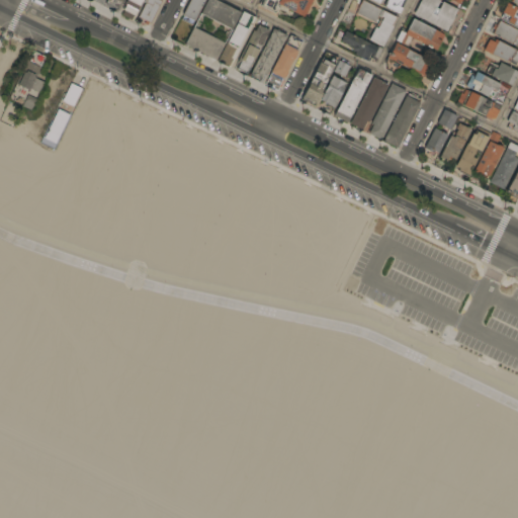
[(106,0),(122,0),(119,8),(118,7),(116,11),(105,6),(106,4),(105,3),(106,0)]
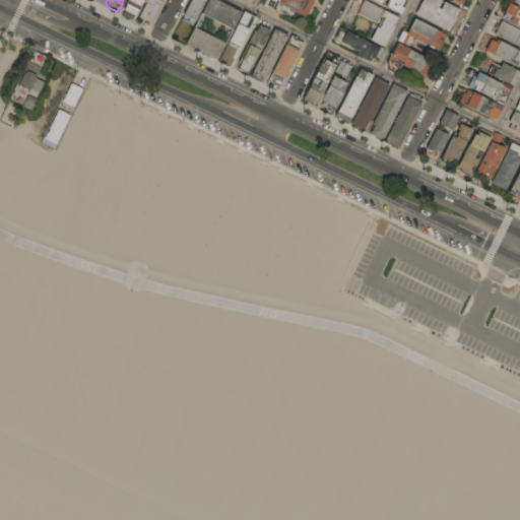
[(126,0),(143,0),(139,8),(140,9),(137,13),(136,13),(132,20),(122,15),(125,10),(122,9),(126,0)]
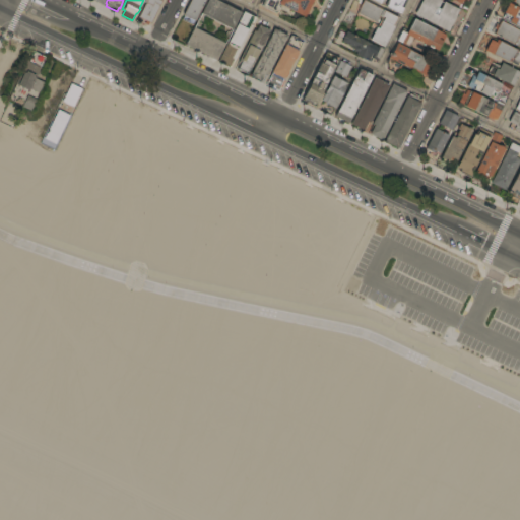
[(150,23),(148,22),(147,25),(144,23),(145,20),(138,17),(146,3),(144,2),(144,0),(159,0),(161,1),(150,23)]
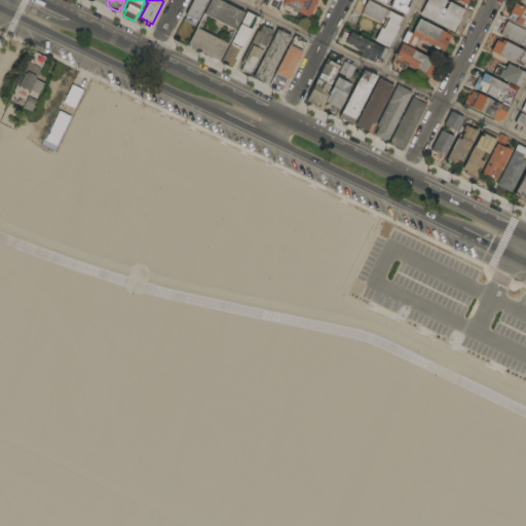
[(208,0),(197,22),(196,21),(194,26),(188,23),(186,29),(181,26),(186,15),(185,15),(192,0),(208,0)]
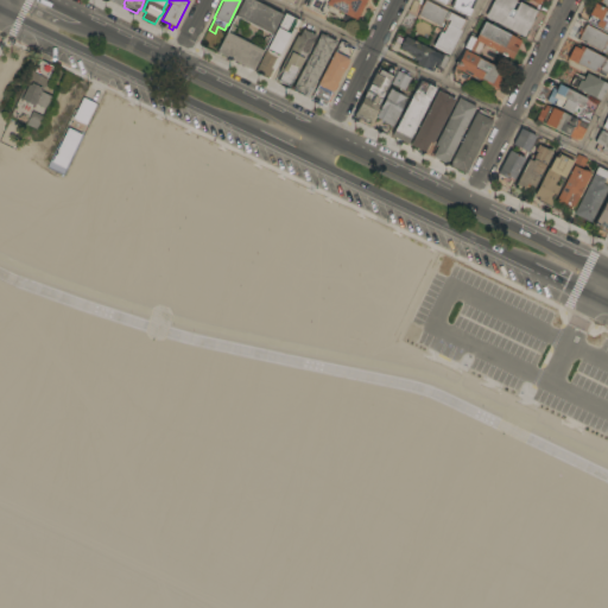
[(251,0),(282,16),(272,35),(235,17),(242,0),(251,0)]
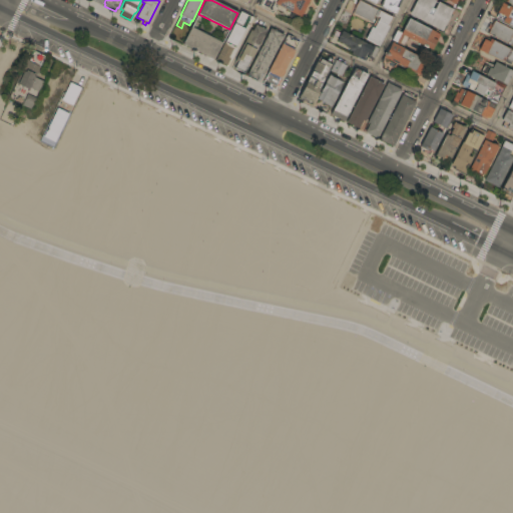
[(277,5),(274,12),(257,4),(259,0),(310,0),(301,17),(277,5)]
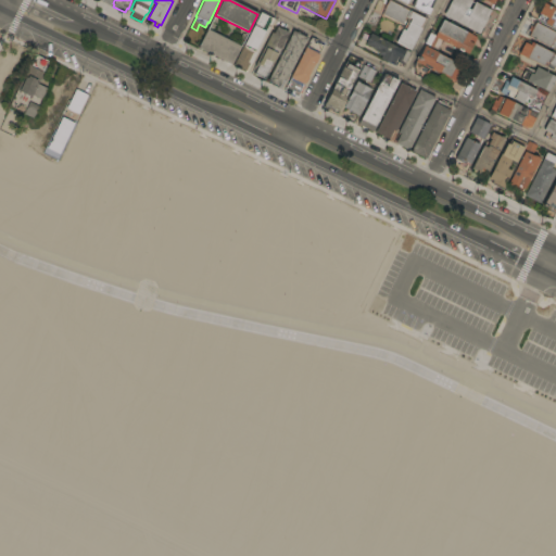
[(389,0),(425,19),(420,28),(411,50),(396,42),(402,29),(405,32),(411,20),(406,17),(403,25),(381,14),(389,0)]
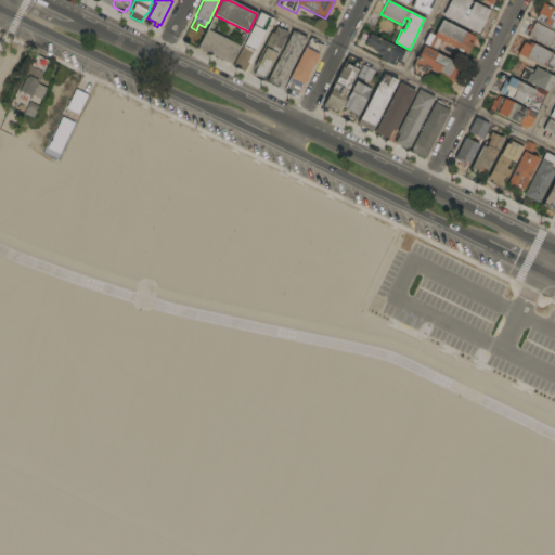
[(410,8),(413,0),(433,0),(426,15),(410,8)]
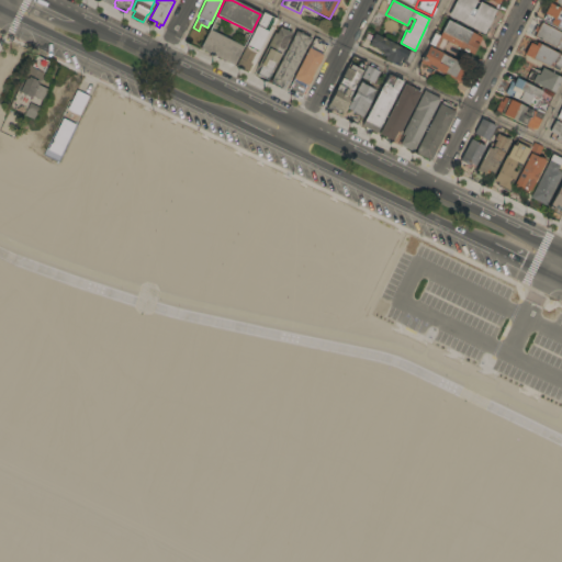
[(448,17),(456,0),(475,0),(478,1),(473,9),(475,11),(480,2),(496,11),(484,35),(448,17)]
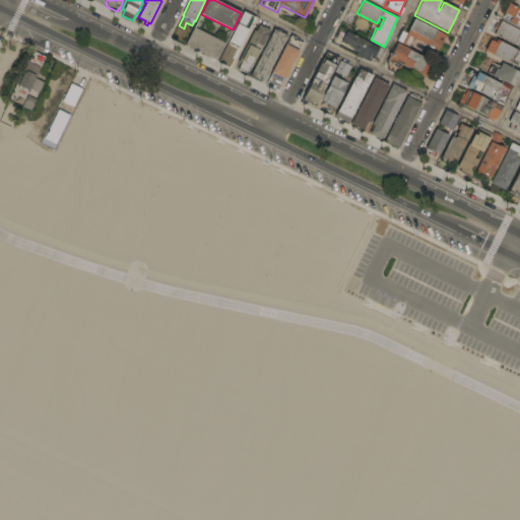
[(519,27),(509,22),(511,18),(504,15),(509,4),(518,8),(517,10),(519,10),(519,27)]
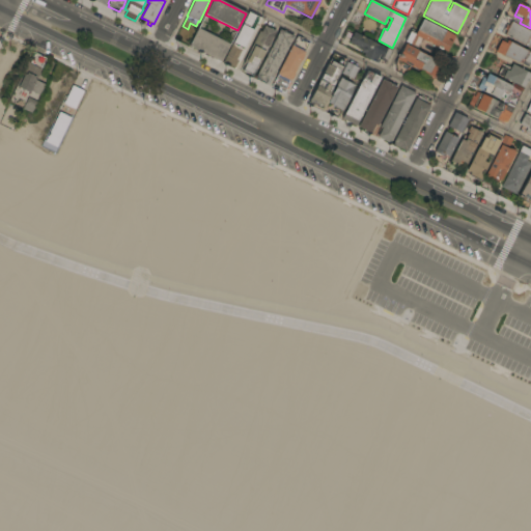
[(248,12),(261,19),(240,61),(239,61),(234,68),(223,62),(248,12)]
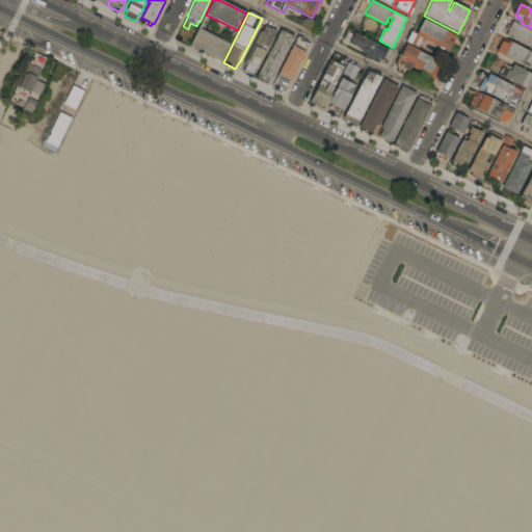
[(456,35),(448,51),(423,38),(418,48),(405,42),(411,29),(415,31),(414,33),(417,34),(424,20),(456,35)]
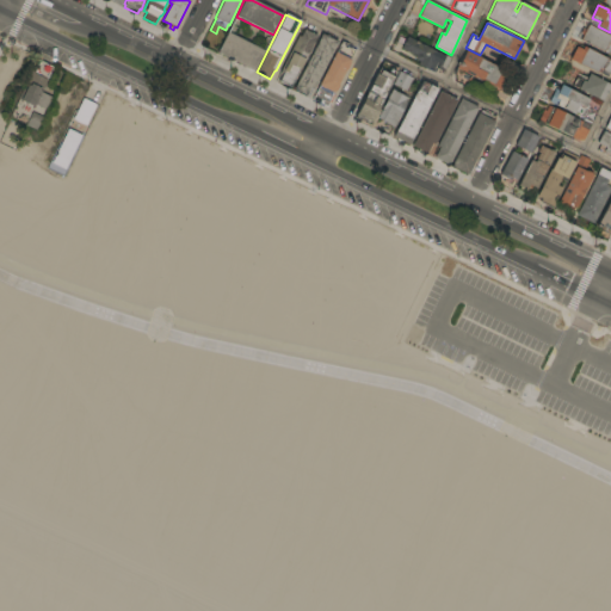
[(610,36),(610,45),(608,44),(604,53),(580,41),(584,36),(580,34),(582,29),(586,30),(588,25),(610,36)]
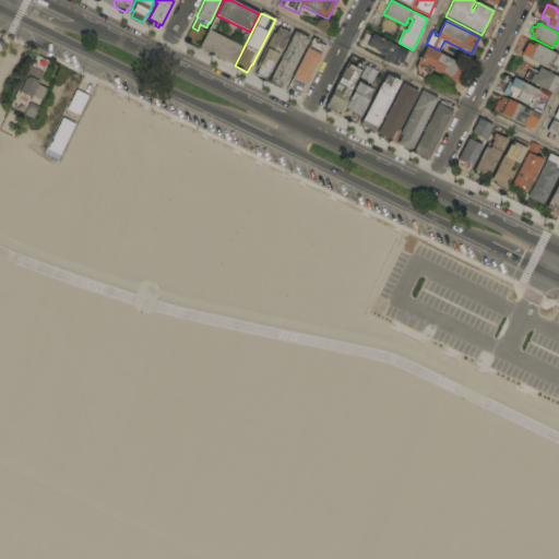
[(265,80),(254,74),(259,68),(256,66),(273,33),(275,34),(278,27),(289,33),(265,80)]
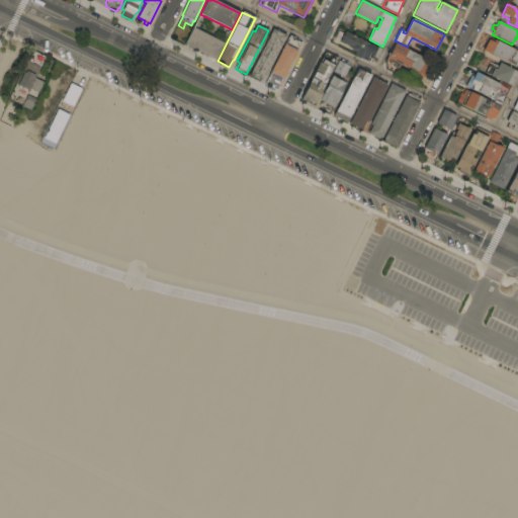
[(225,44),(216,62),(184,46),(193,27),(225,44)]
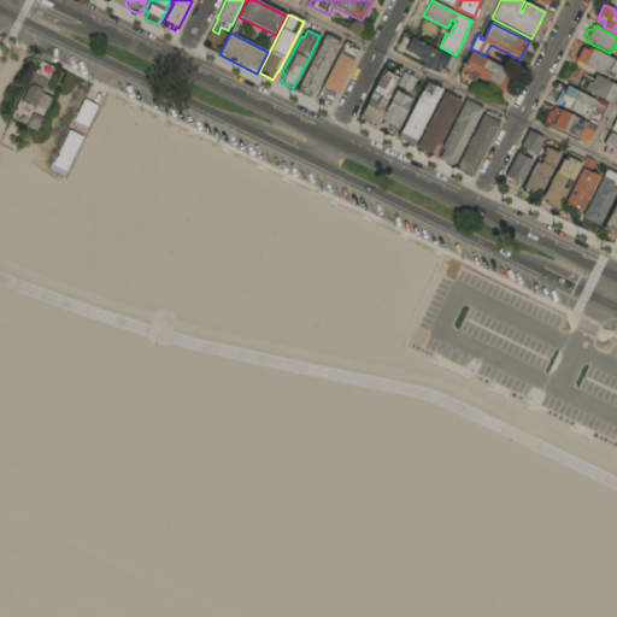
[(325,35),(341,42),(316,92),(313,89),(310,97),(307,97),(303,94),(304,93),(301,92),(300,93),(299,92),(297,90),(325,35)]
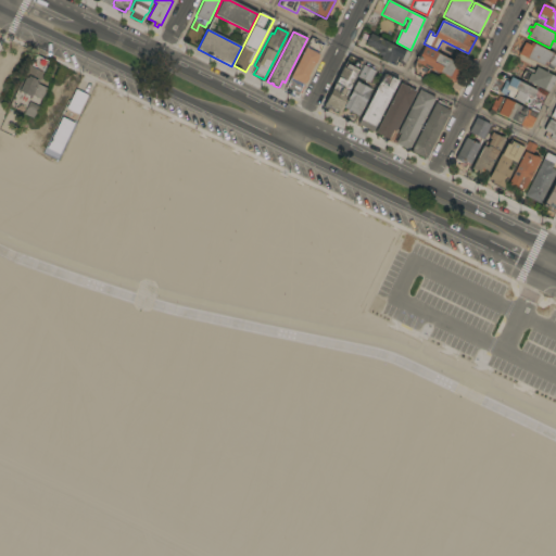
[(365,45),(370,34),(397,48),(397,49),(401,51),(396,60),(399,61),(404,50),(411,53),(403,65),(397,63),(395,67),(380,60),(382,57),(380,55),(379,55),(378,53),(378,51),(365,45)]
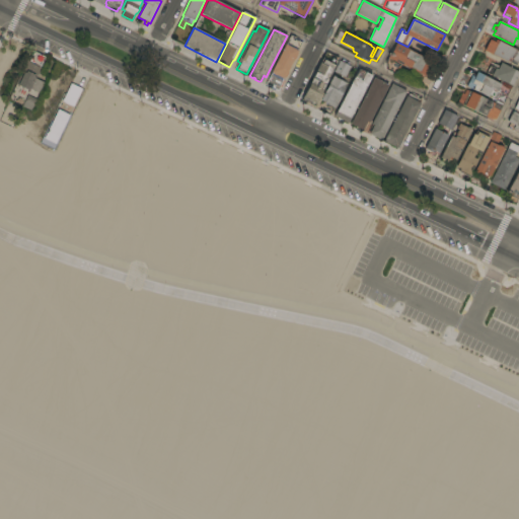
[(290,35),(294,38),(293,39),(301,43),(297,51),(298,51),(297,53),(298,54),(295,60),(294,60),(287,72),(288,73),(286,78),(285,77),(284,79),(283,79),(282,80),(285,81),(281,88),(279,87),(278,90),(276,89),(275,91),(266,87),(267,85),(266,84),(290,35)]
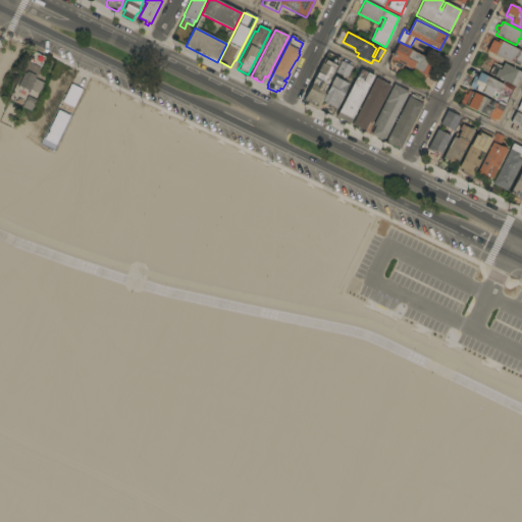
[(487,51),(492,40),(498,43),(499,40),(521,51),(521,64),(512,59),(510,62),(487,51)]
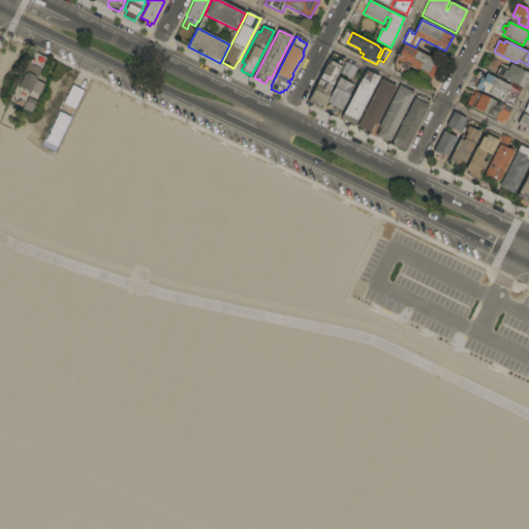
[(404,43),(440,63),(427,88),(425,87),(430,76),(422,72),(423,70),(418,68),(417,70),(412,67),(411,68),(399,61),(399,62),(406,66),(405,67),(408,69),(404,78),(394,71),(393,65),(404,43)]
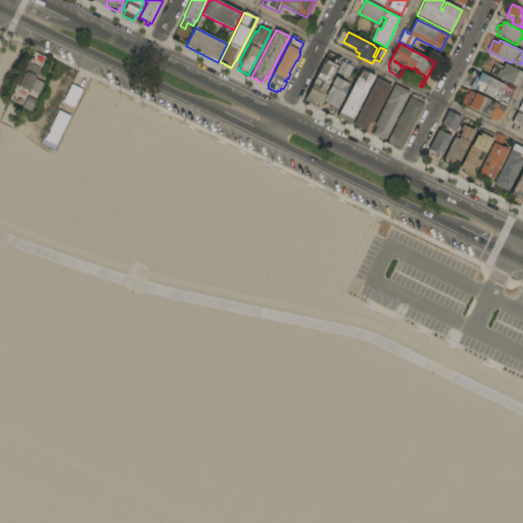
[(328,52),(341,59),(316,107),(303,101),(328,52)]
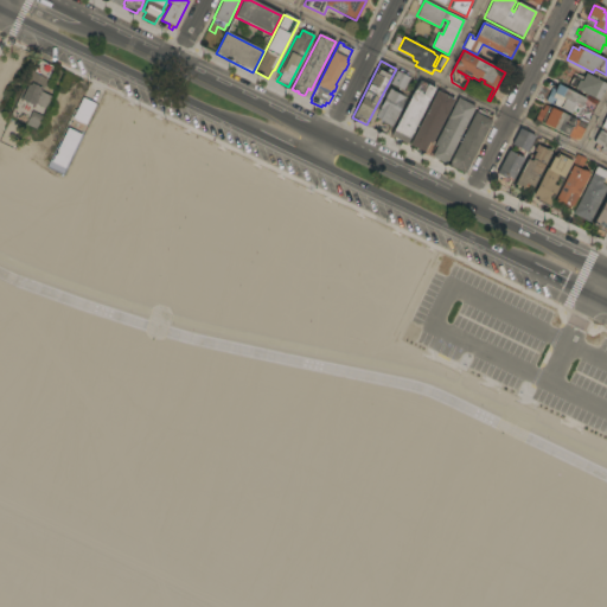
[(46,112),(20,100),(27,84),(29,85),(39,62),(52,68),(42,91),(53,96),(46,112)]
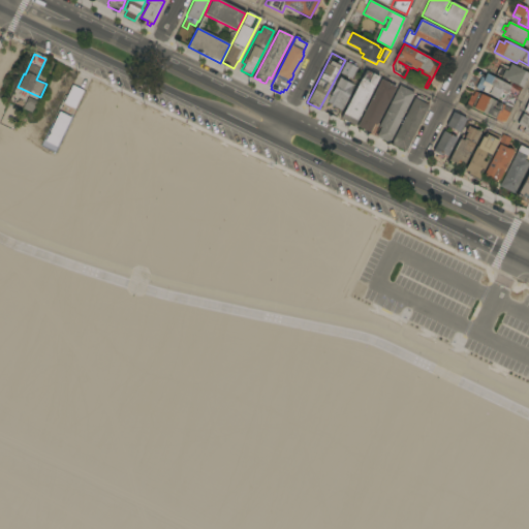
[(340,78),(338,76),(346,62),(356,68),(349,83),(353,86),(341,111),(334,107),(335,106),(327,102),(340,78)]
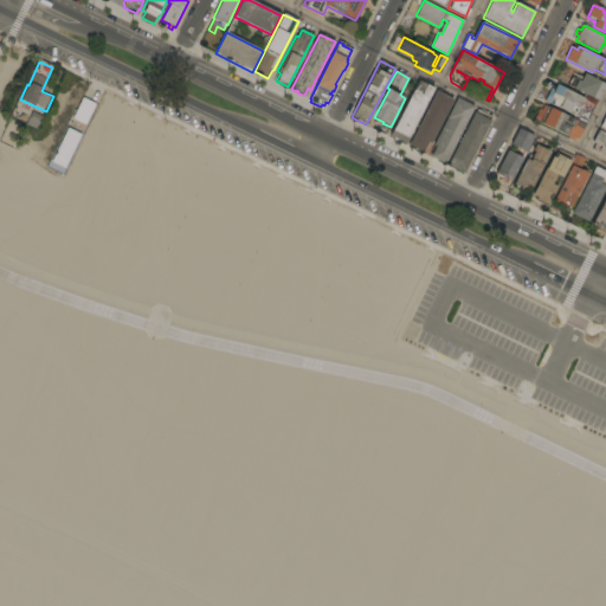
[(567,85),(572,77),(578,79),(580,77),(582,78),(585,73),(605,84),(597,101),(567,85)]
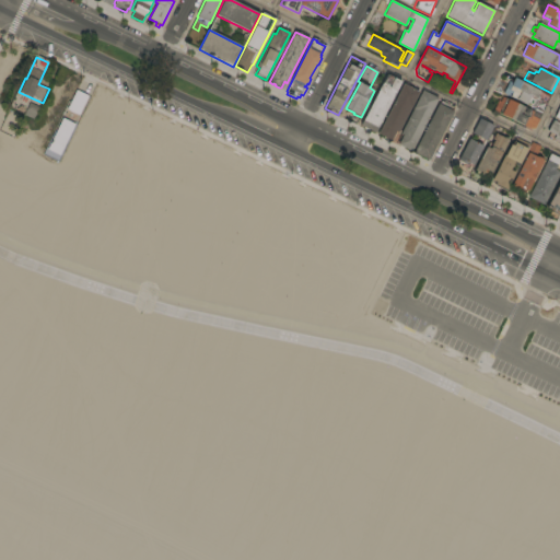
[(386,74),(401,82),(374,133),(360,126),(386,74)]
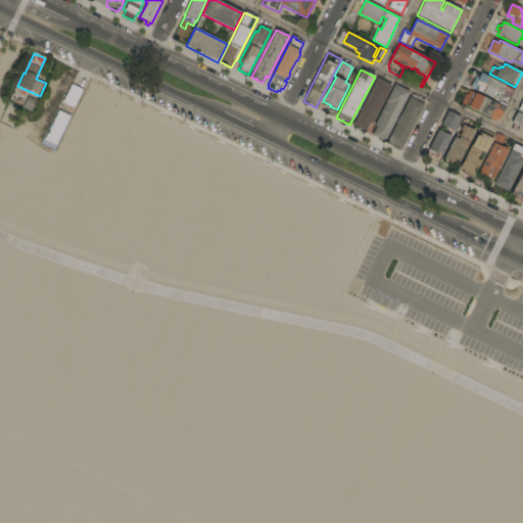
[(504,85),(502,90),(504,91),(497,101),(492,98),(491,99),(470,88),(475,77),(478,78),(481,74),(504,85)]
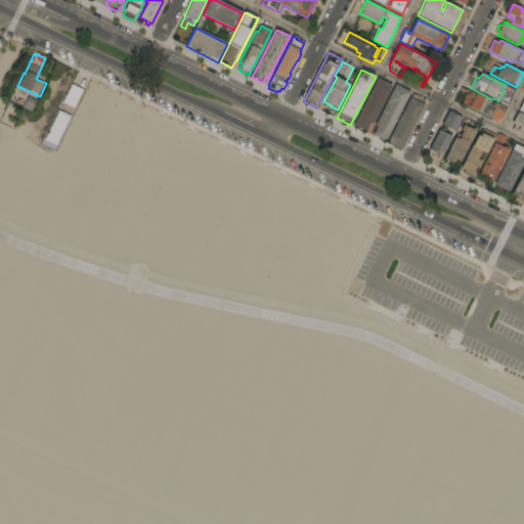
[(378,78),(392,86),(373,124),(370,123),(365,132),(353,126),(378,78)]
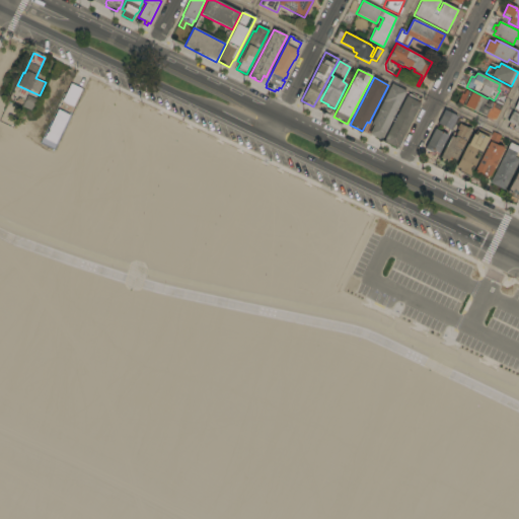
[(502,105),(495,101),(504,83),(511,87),(510,89),(511,89),(502,105)]
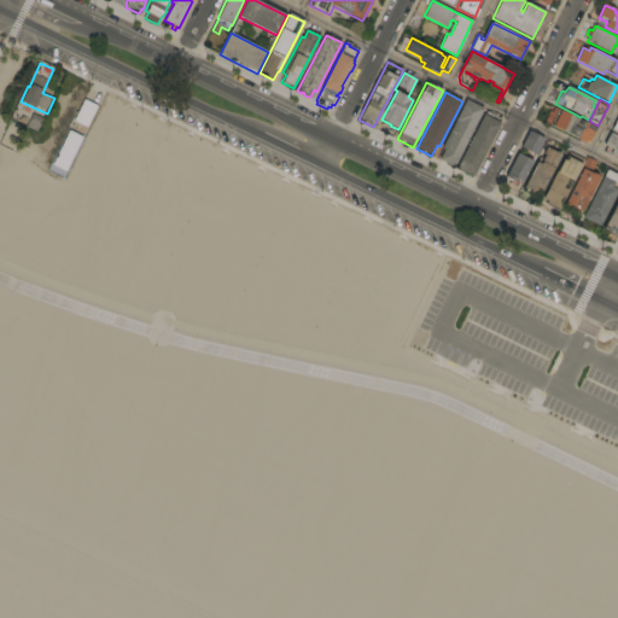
[(85,100),(97,106),(87,127),(74,121),(85,100)]
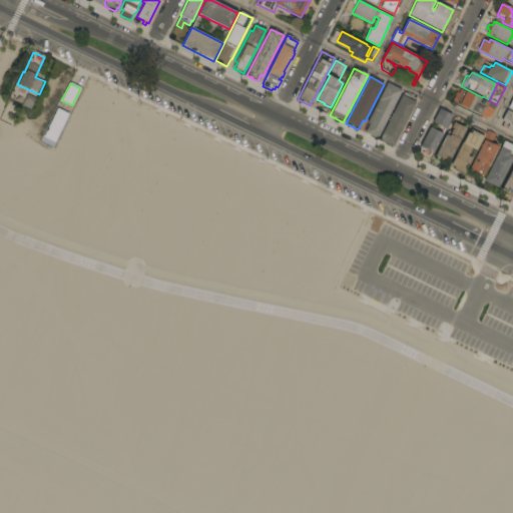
[(377,139),(365,132),(369,123),(367,122),(387,83),(402,90),(377,139)]
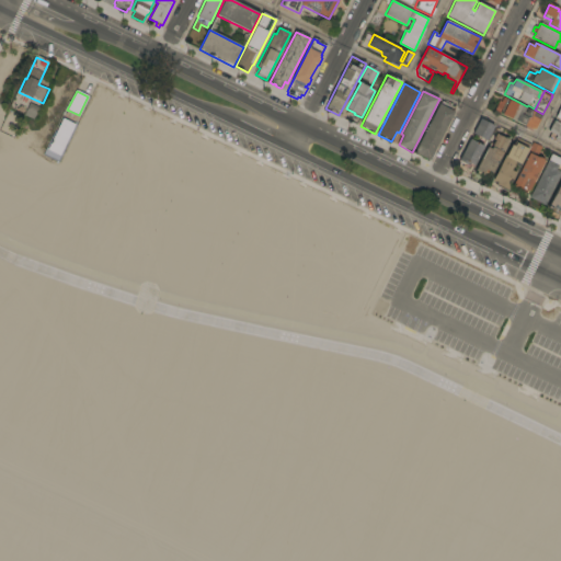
[(541,116),(536,128),(533,129),(530,129),(492,111),(497,100),(501,102),(503,98),(541,116)]
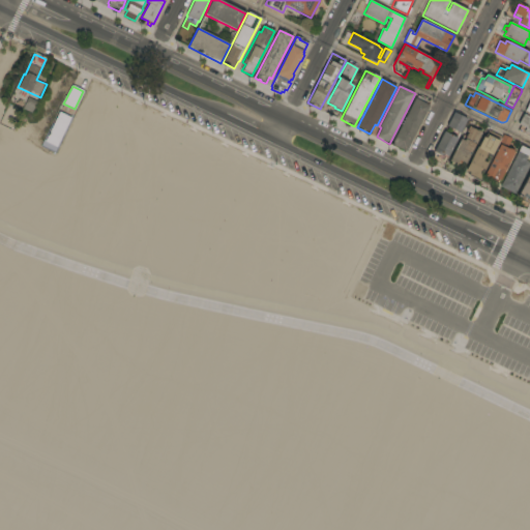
[(36,100),(33,107),(25,102),(28,96),(36,100)]
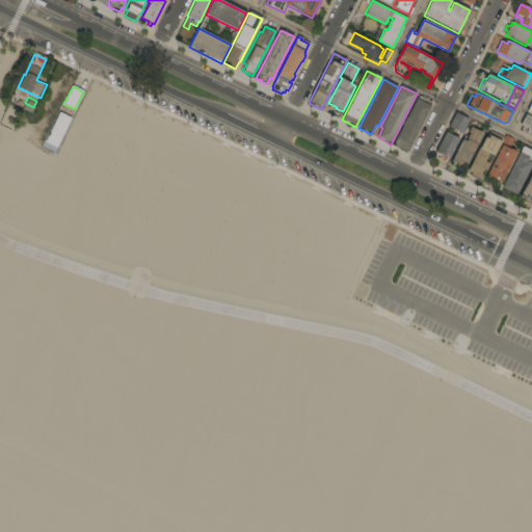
[(407,153),(393,145),(417,99),(418,100),(419,97),(431,103),(429,105),(430,106),(407,153)]
